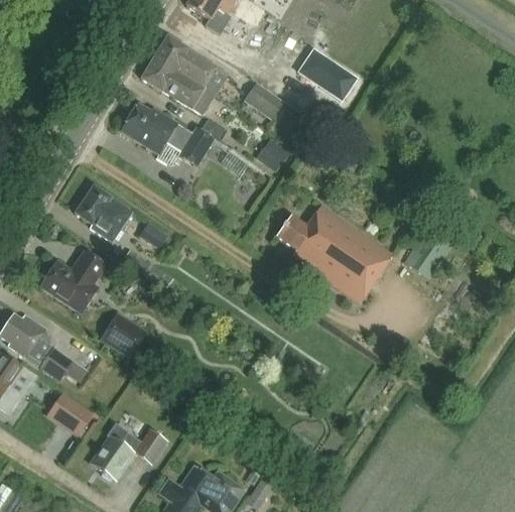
[(218,8),(225,12),(233,0),(187,0),(185,4),(211,19),(218,8)]
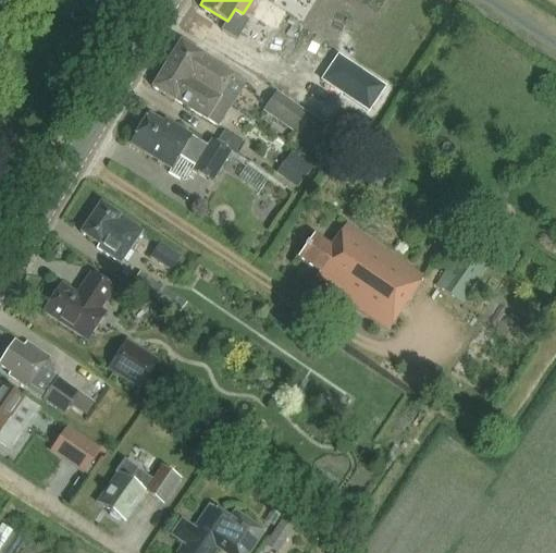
[(286,9),(272,0),(255,0),(248,11),(273,27),(286,9)]
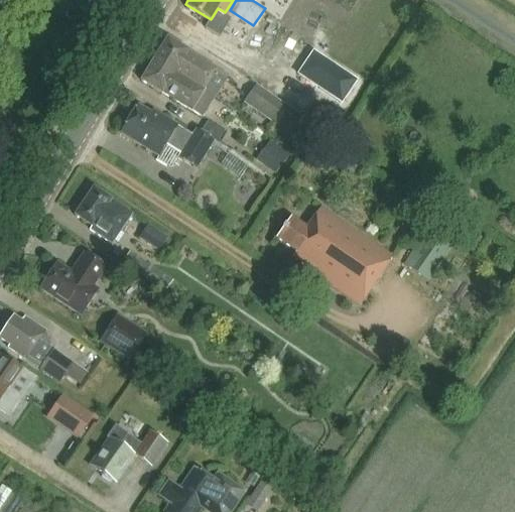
[(214,93),(215,92),(226,74),(185,48),(186,46),(167,34),(154,56),(203,87),(203,86),(214,93)]
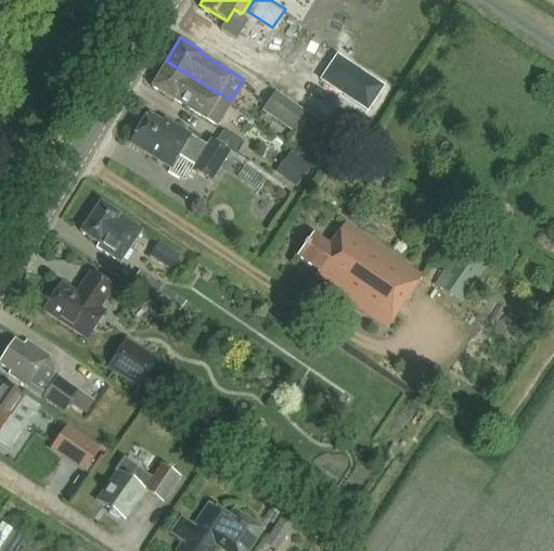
[(218,93),(166,61),(152,84),(172,97),(174,95),(217,122),(230,100),(218,92),(218,93)]
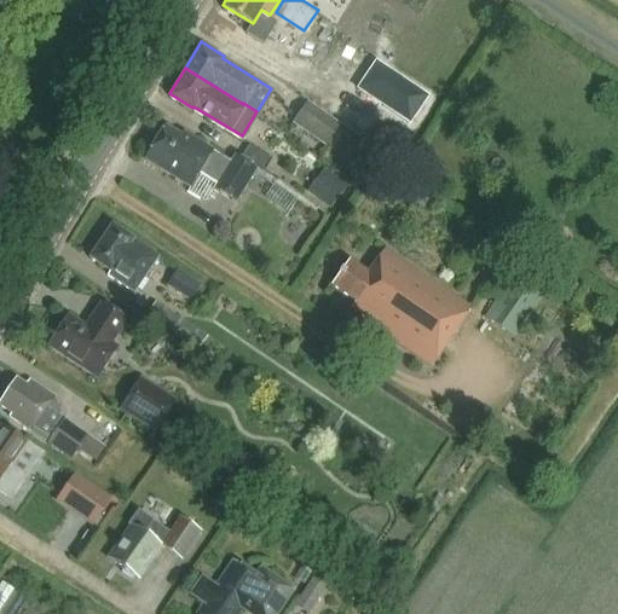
[(305,99),(290,120),(324,143),(338,122),(305,99)]
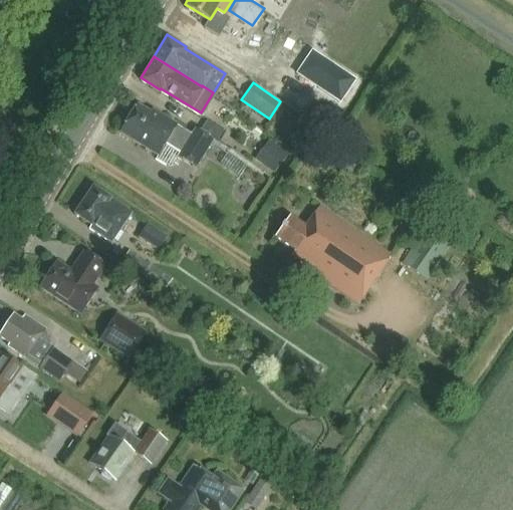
[(178,155),(197,166),(214,139),(195,128),(192,133),(162,114),(160,117),(137,103),(120,130),(158,154),(165,142),(180,152),(178,155)]
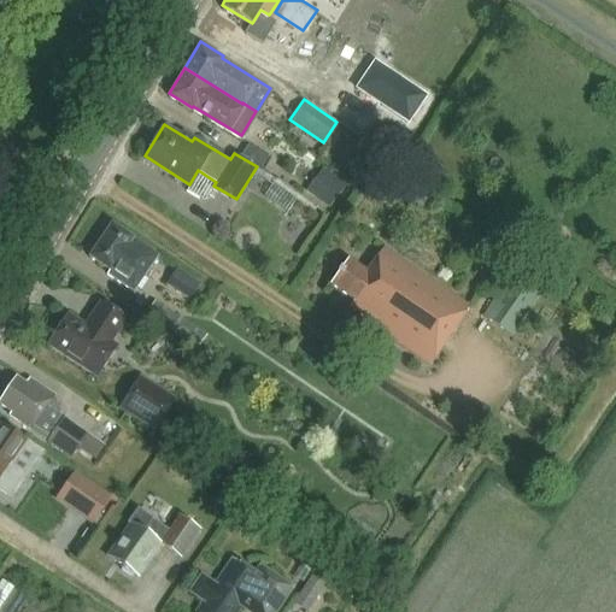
[(305,188),(328,205),(344,182),(320,165),(305,188)]
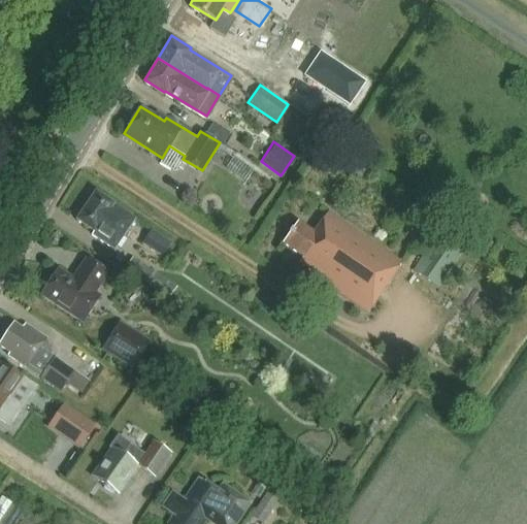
[(135,215),(95,189),(76,219),(93,229),(91,232),(113,248),(135,215)]
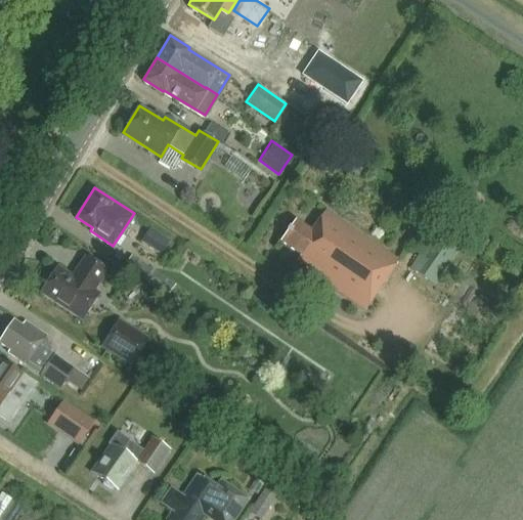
[(399,257),(327,207),(312,228),(301,220),(287,242),(299,251),(295,256),(315,270),(313,272),(364,307),(399,257)]
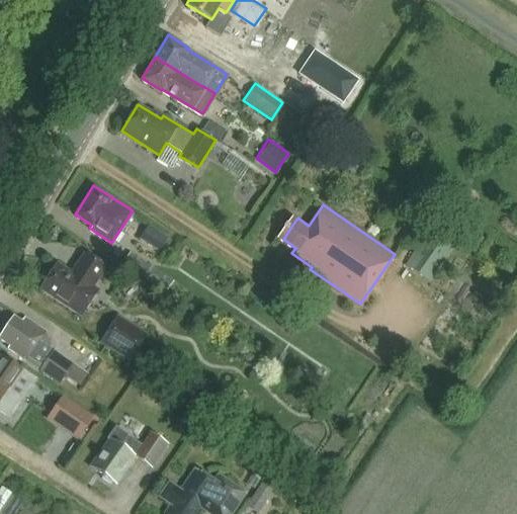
[(140,237),(160,250),(169,236),(149,223),(140,237)]
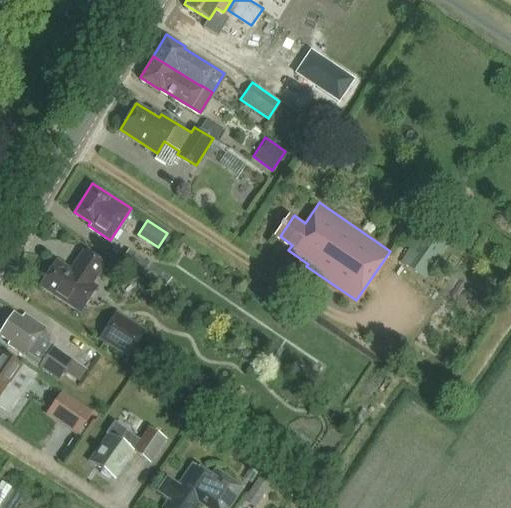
[(400,259),(423,274),(445,242),(413,220),(399,240),(408,247),(400,259)]
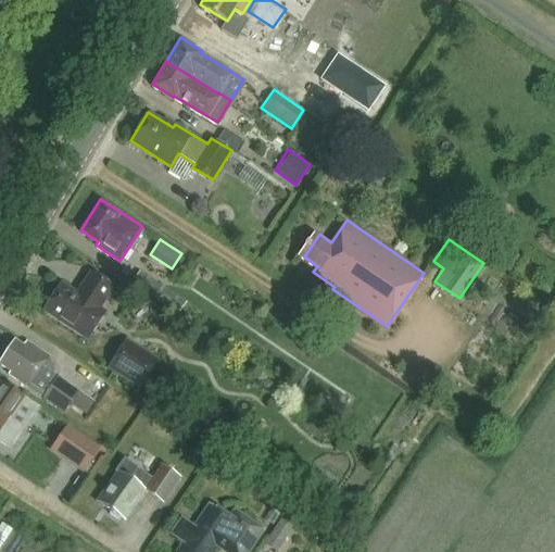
[(106,311),(101,306),(114,286),(90,272),(77,292),(62,283),(45,311),(89,338),(106,311)]
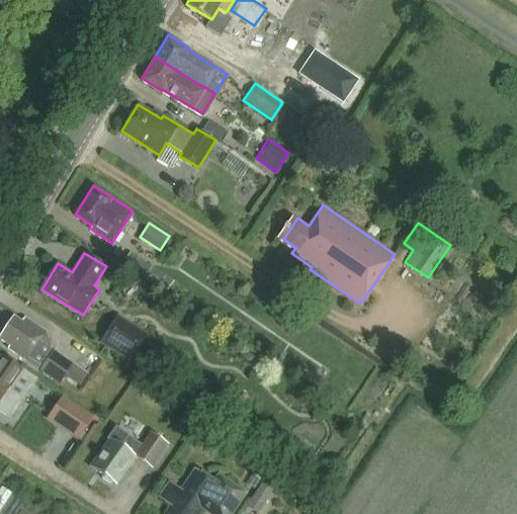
[(117,314),(100,340),(128,359),(147,332),(117,314)]
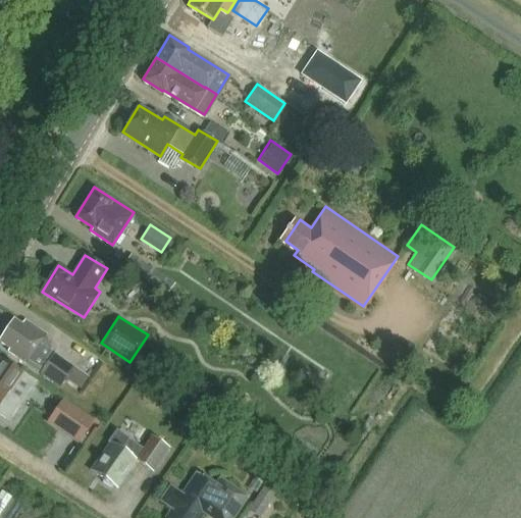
[(49,348),(41,343),(48,332),(25,317),(22,322),(15,317),(0,339),(10,346),(9,349),(29,362),(31,360),(38,365),(49,348)]
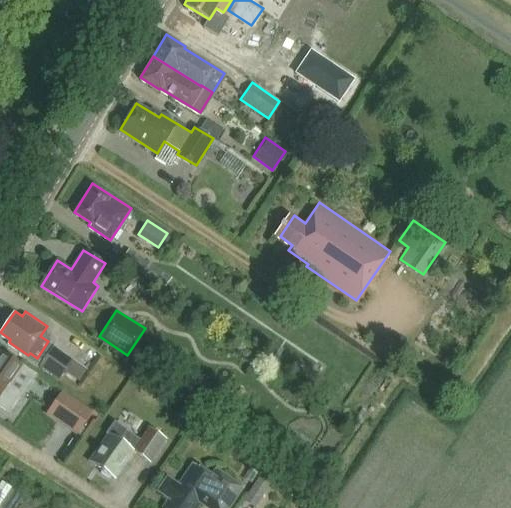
[(276,342),(270,351),(277,355),(283,347),(276,342)]
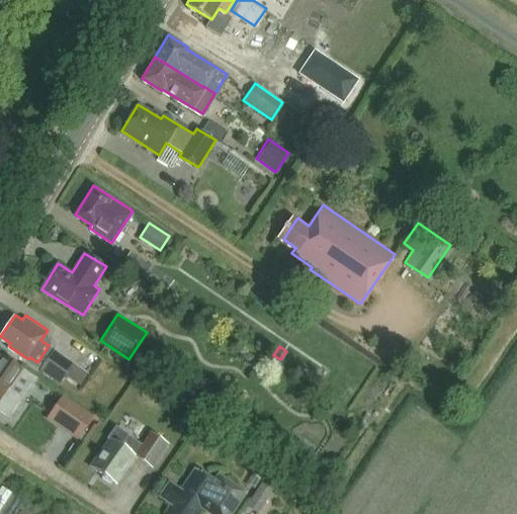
[(53,347),(37,369),(59,383),(73,361),(53,347)]
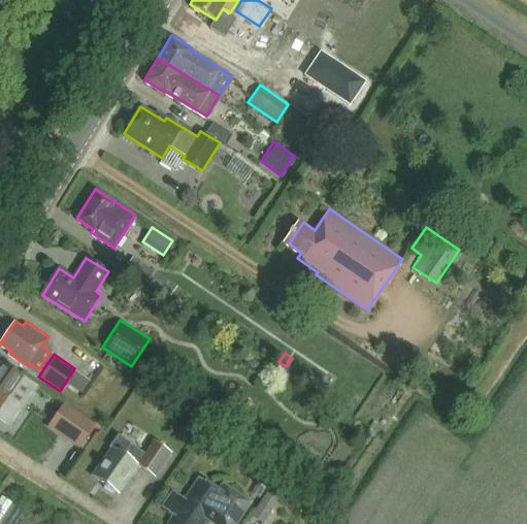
[(1,360),(0,361),(0,419),(10,426),(24,406),(9,396),(23,377),(1,360)]
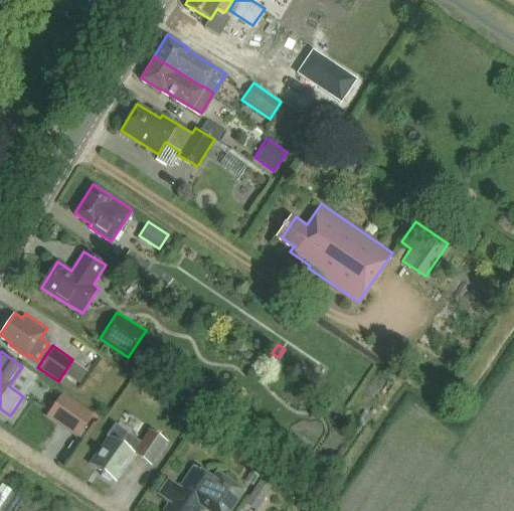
[(95,412),(63,391),(46,415),(78,437),(95,412)]
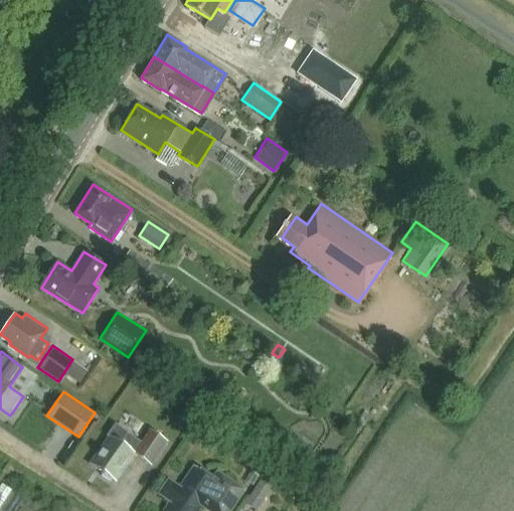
[(362,407),(357,415),(365,420),(370,412),(362,407)]
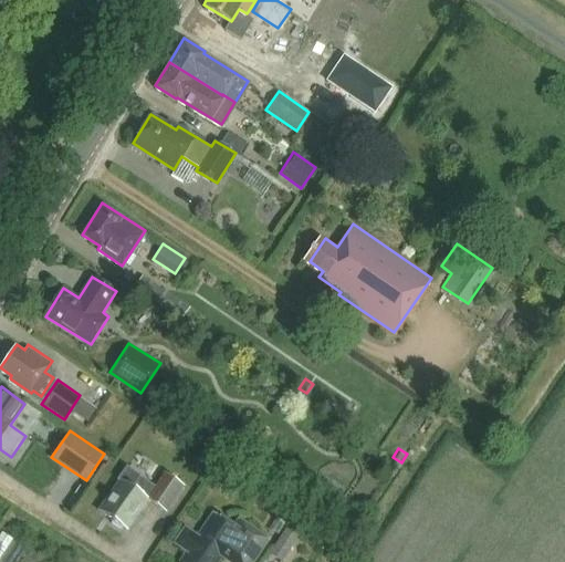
[(148,497),(166,508),(184,482),(165,469),(156,484),(127,464),(117,478),(121,479),(101,510),(126,527),(137,510),(138,510),(148,497)]
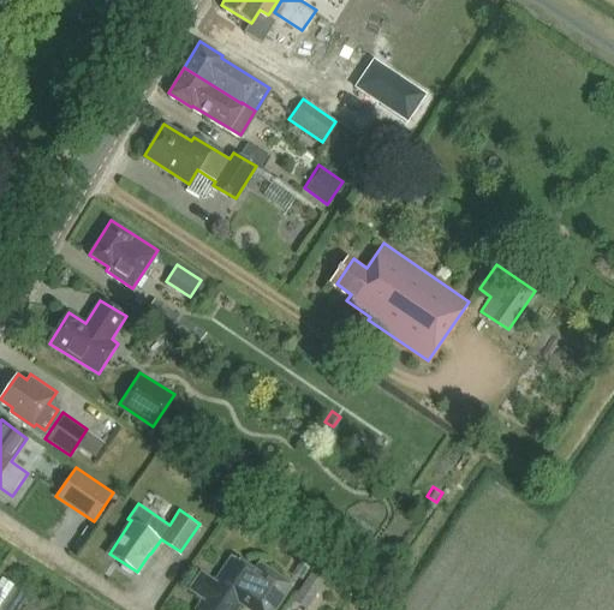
[(383,522),(383,504),(359,506),(361,522),(383,522)]
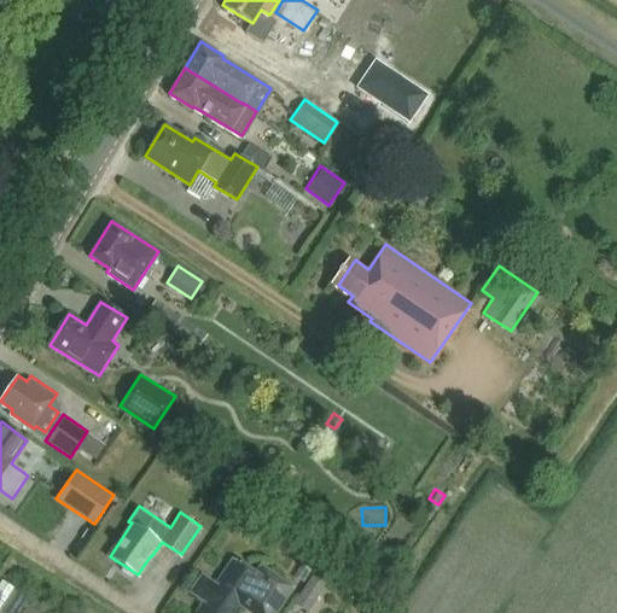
[(349,524),(341,536),(365,553),(373,539),(349,524)]
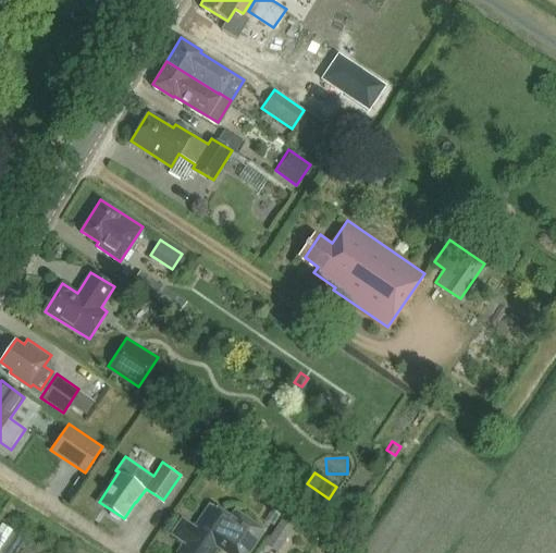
[(236,520),(211,503),(195,526),(183,517),(172,532),(184,541),(177,550),(182,552),(212,552),(218,547),(227,552),(248,552),(264,530),(241,514),(236,520)]
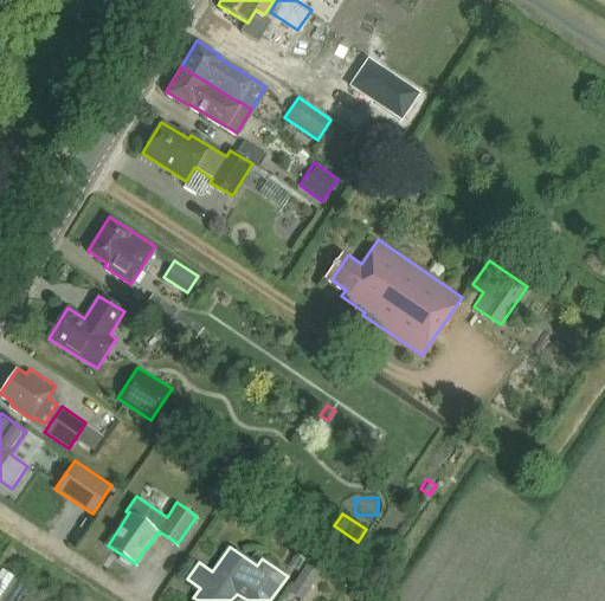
[(321,564),(308,556),(288,588),(301,598),(321,564)]
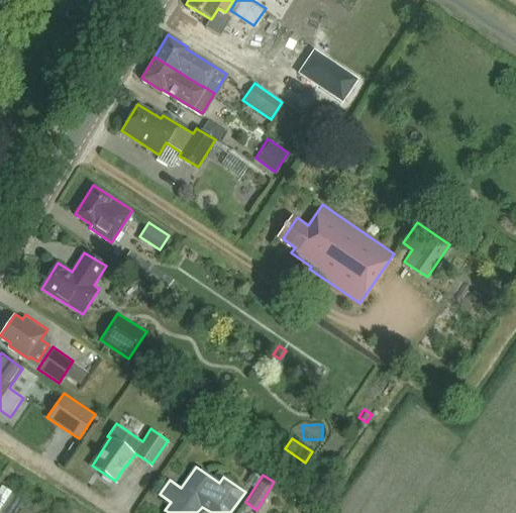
[(277,481),(271,490),(280,495),(285,486),(277,481)]
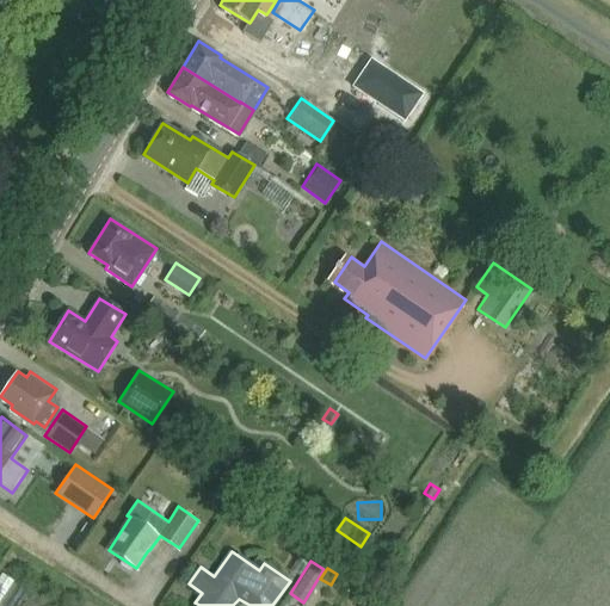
[(0,570),(0,594),(11,577),(0,570)]
